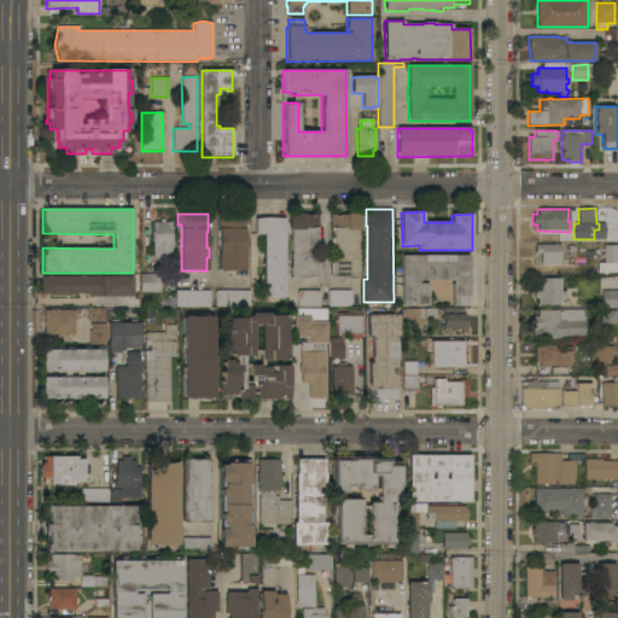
[(219,214),(249,214),(249,225),(245,225),(246,231),(245,231),(245,270),(219,270),(219,214)]
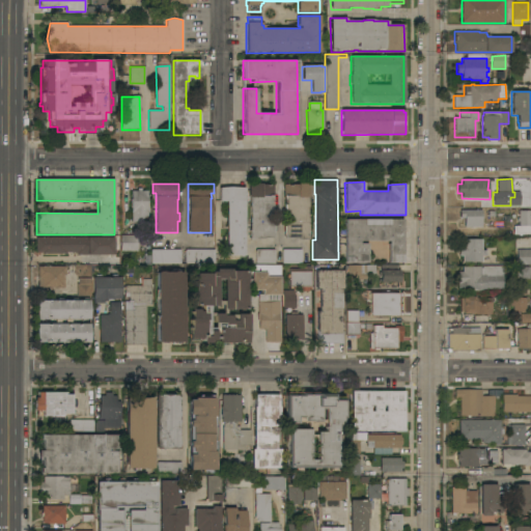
[(248,184),(259,184),(259,185),(273,185),(274,197),(272,198),(273,238),(263,238),(263,240),(250,240),(248,184)]
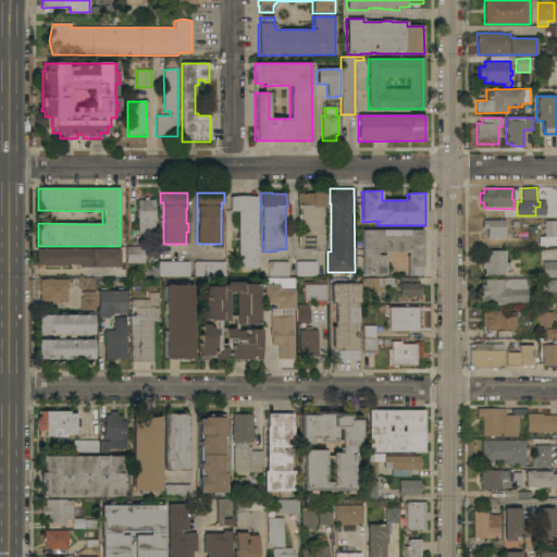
[(324,207),(323,207),(323,251),(308,251),(308,250),(297,250),(297,237),(298,237),(298,234),(302,234),(302,221),(299,221),(299,220),(299,205),(297,205),(297,193),(324,193),(324,207)]
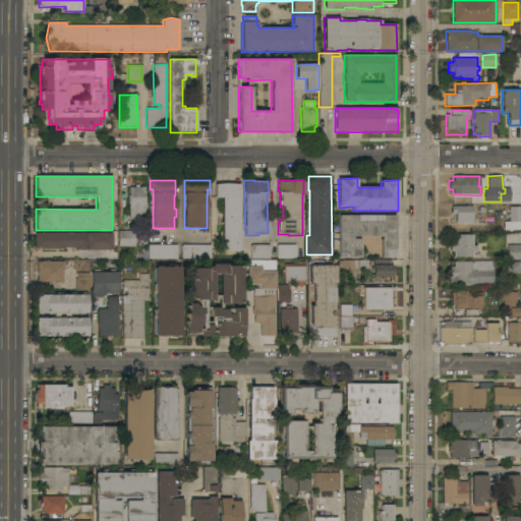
[(128,187),(134,187),(134,185),(139,184),(139,187),(145,187),(145,203),(146,203),(147,209),(145,209),(145,218),(129,219),(128,187)]
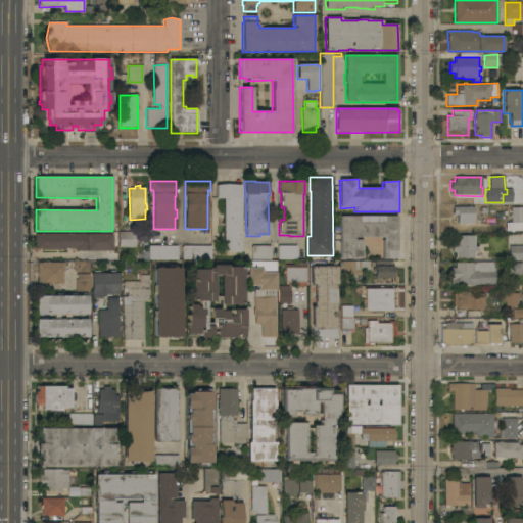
[(241,252),(222,252),(222,243),(223,243),(223,198),(216,198),(216,185),(240,185),(241,252)]
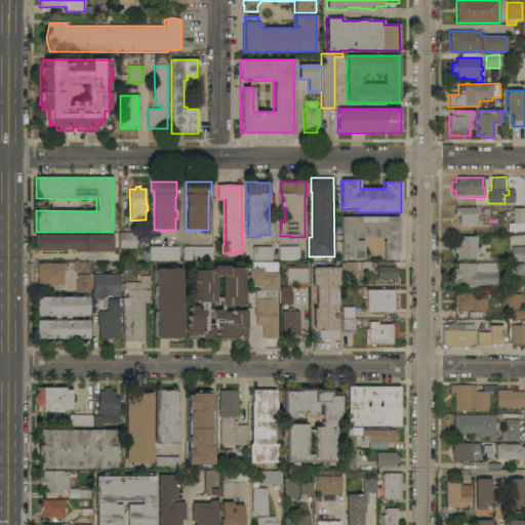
[(476,208),(476,225),(458,225),(458,215),(454,215),(454,208),(476,208)]
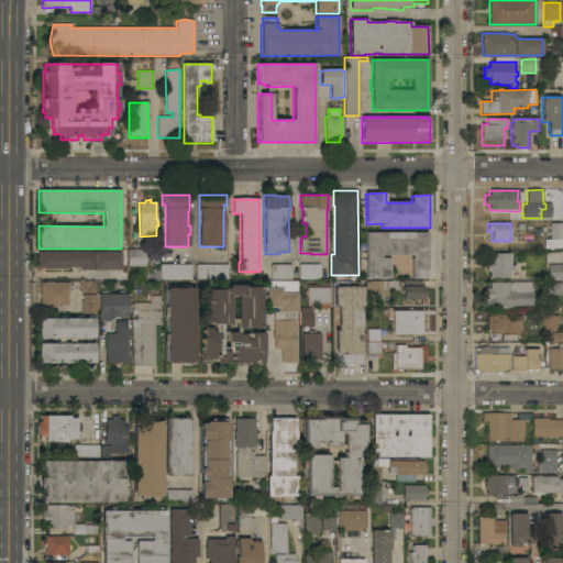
[(562,223),(562,249),(544,249),(544,240),(550,240),(550,235),(548,235),(548,231),(550,231),(550,223),(562,223)]
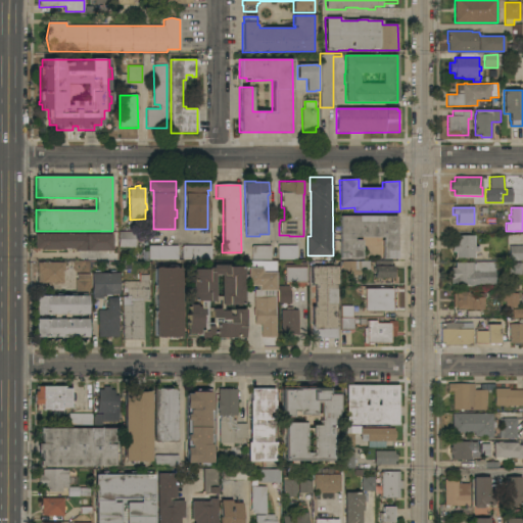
[(396,216),(396,258),(382,258),(382,237),(354,238),(354,240),(362,240),(362,258),(340,259),(340,217),(396,216)]
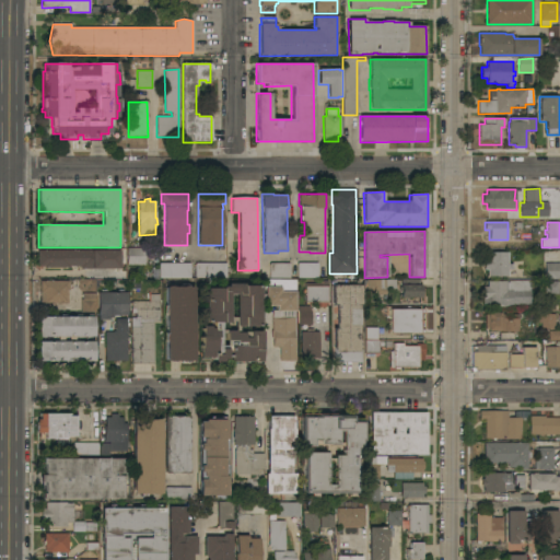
[(146,248),(146,265),(127,265),(127,248),(146,248)]
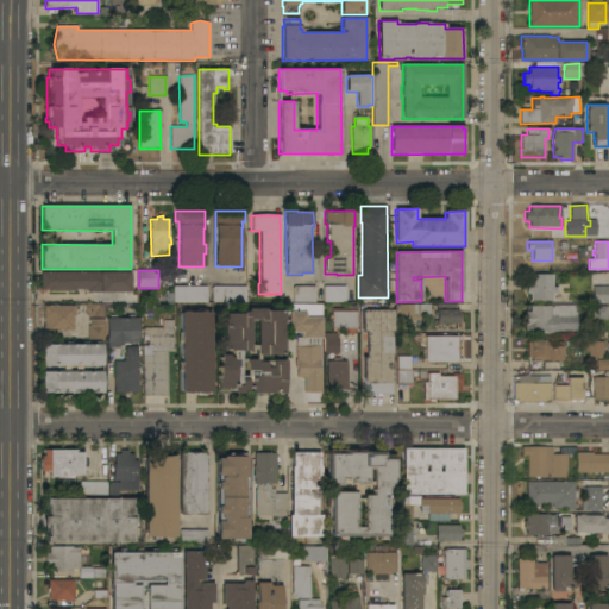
[(131,272),(131,293),(87,293),(87,289),(76,289),(76,292),(48,292),(48,290),(41,290),(41,272),(131,272)]
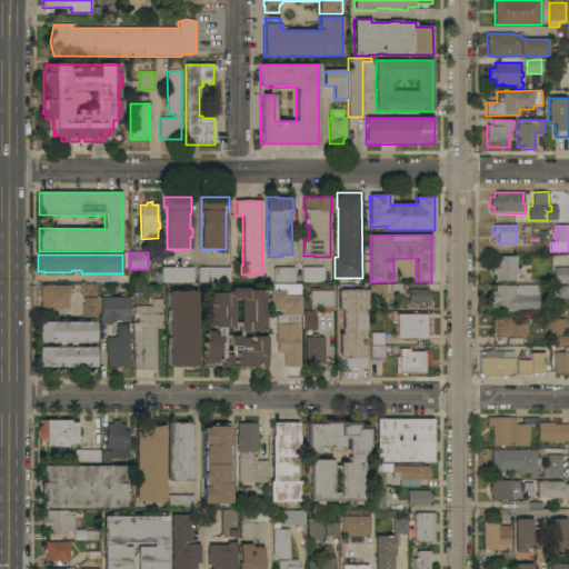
[(517,257),(517,268),(520,268),(520,275),(517,275),(517,281),(496,281),(496,275),(491,275),(491,263),(496,263),(496,257),(517,257)]
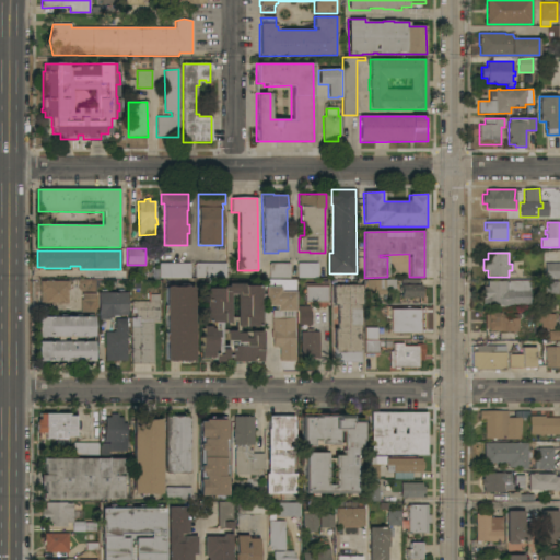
[(190,264),(190,278),(160,278),(160,264),(190,264)]
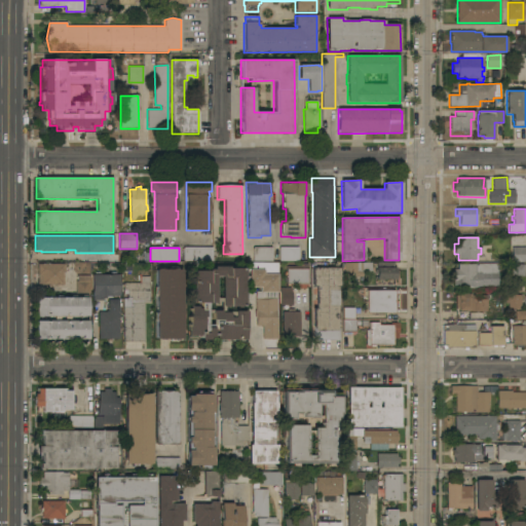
[(213,248),(213,261),(184,262),(184,248),(213,248)]
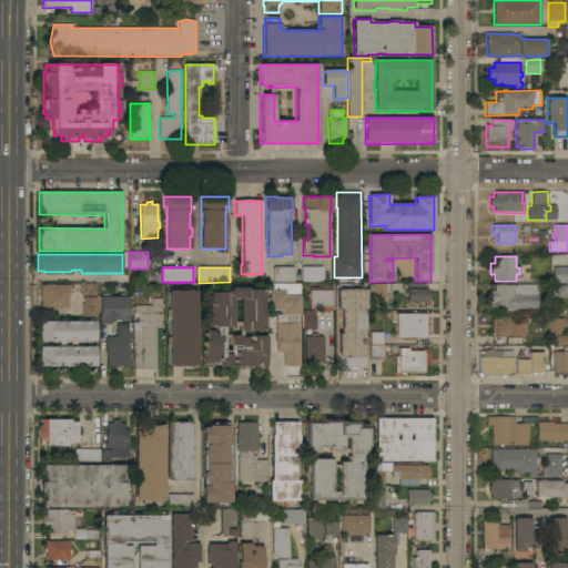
[(273,283),(273,267),(294,267),(294,282),(273,283)]
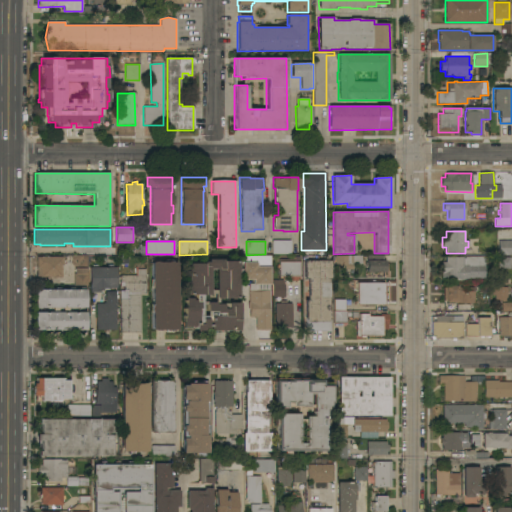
[(291,241),(291,254),(272,254),(272,241),(291,241)]
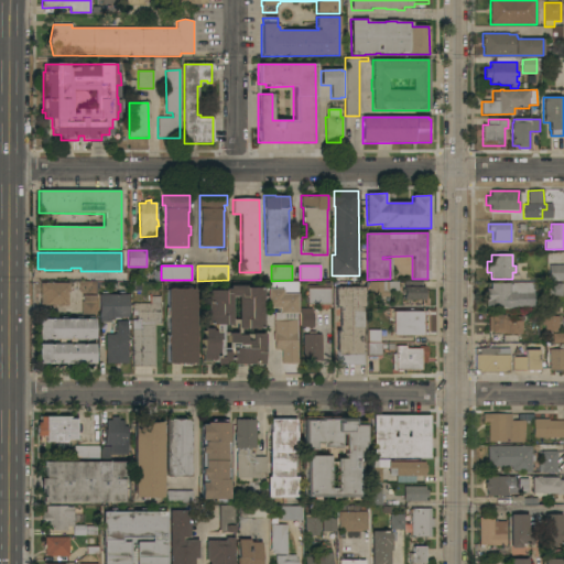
[(563,266),(563,281),(549,281),(549,266),(563,266)]
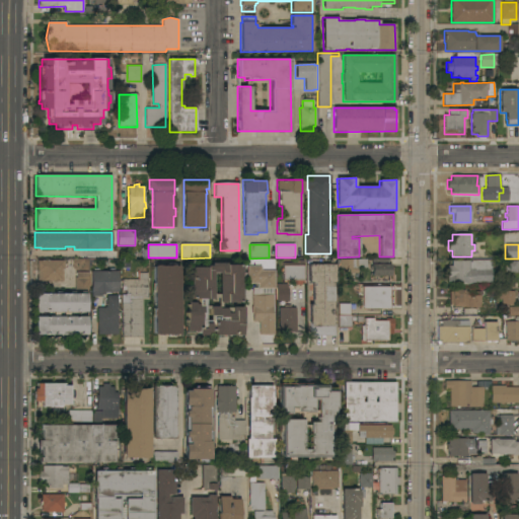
[(367,258),(367,268),(358,268),(358,273),(340,274),(340,260),(367,258)]
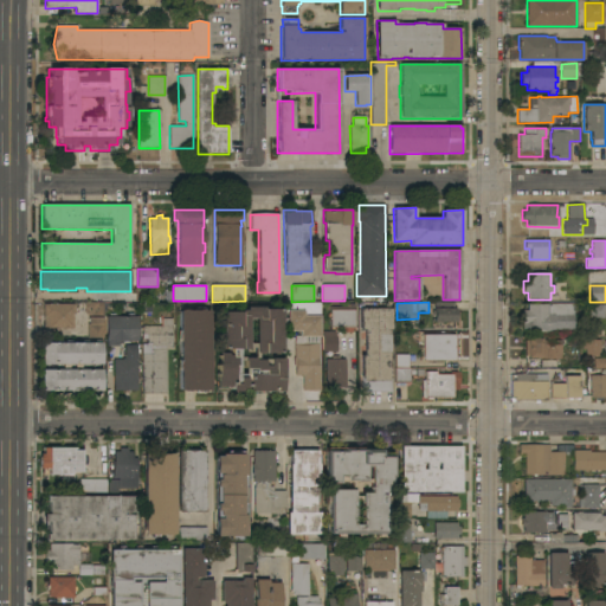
[(348,307),(348,303),(355,304),(355,328),(354,328),(352,333),(345,333),(341,328),(330,328),(330,317),(328,318),(328,314),(329,314),(329,310),(330,310),(330,307),(348,307)]
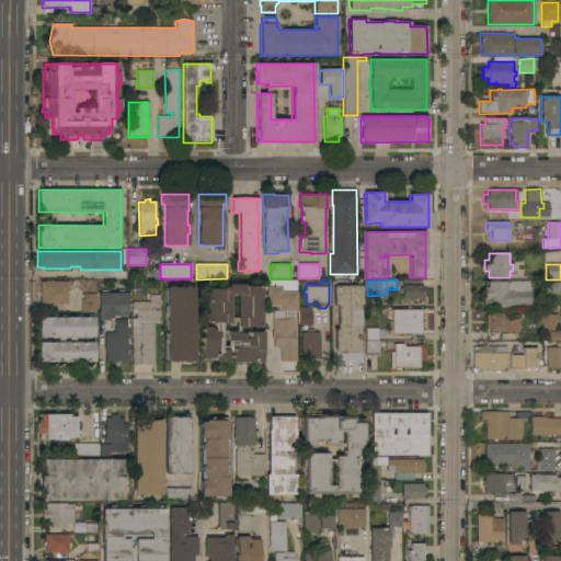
[(69,282),(69,290),(77,290),(77,301),(68,301),(68,304),(44,304),(41,304),(41,282),(69,282)]
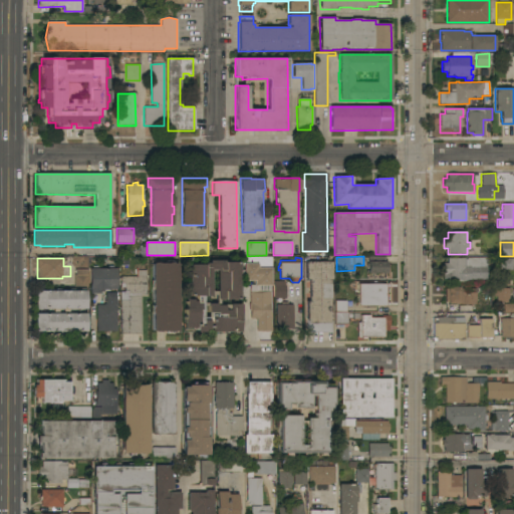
[(465,258),(465,259),(467,259),(467,258),(486,258),(487,279),(470,280),(470,281),(464,281),(464,282),(457,282),(457,280),(443,280),(443,276),(442,263),(447,263),(447,258),(465,258)]
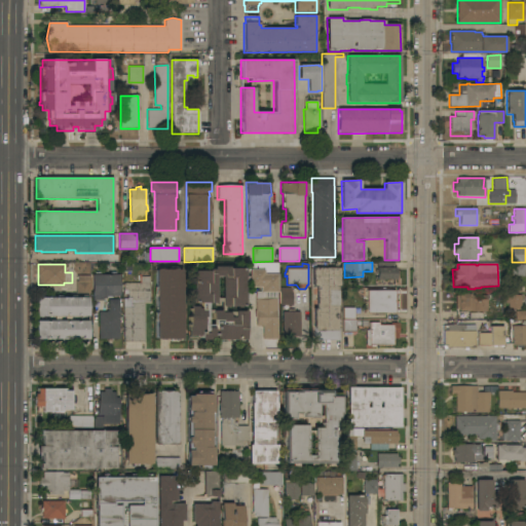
[(525,264),(524,276),(511,276),(511,264),(525,264)]
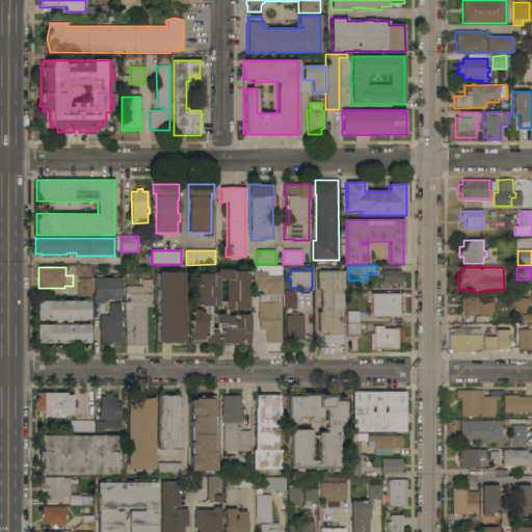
[(211,274),(211,272),(216,272),(215,270),(231,269),(231,271),(247,271),(247,274),(248,274),(248,286),(246,286),(246,296),(248,296),(248,308),(247,308),(247,310),(227,311),(227,315),(248,315),(248,333),(246,334),(246,345),(213,346),(213,344),(202,344),(202,341),(190,341),(189,319),(191,319),(191,311),(198,311),(198,312),(202,312),(202,307),(194,307),(194,304),(192,304),(192,292),(194,292),(194,274),(211,274)]
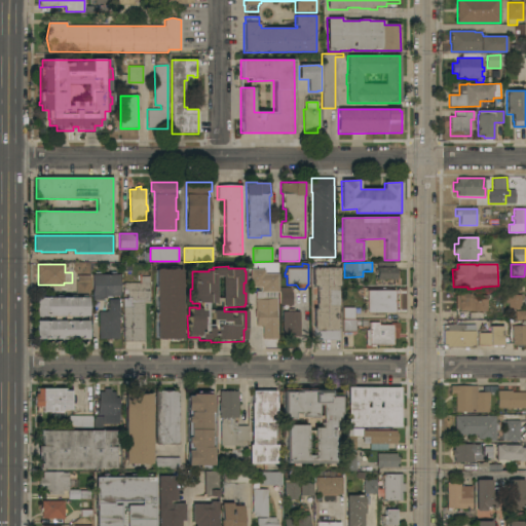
[(155,269),(168,269),(168,267),(176,267),(176,269),(182,269),(182,339),(177,339),(177,342),(168,342),(168,339),(163,339),(163,340),(157,340),(157,339),(155,339),(155,269)]
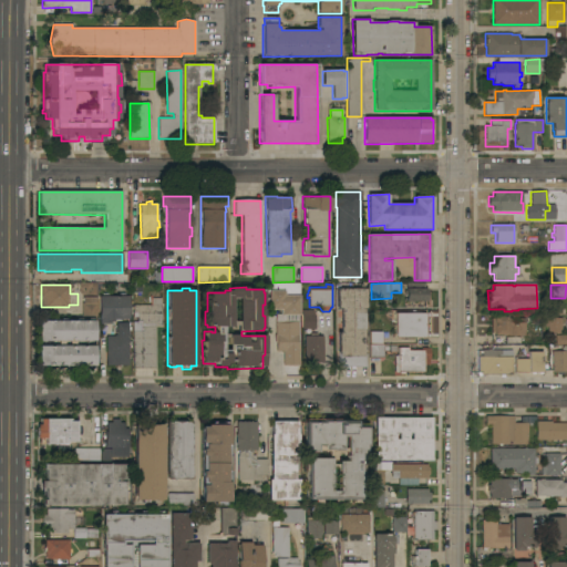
[(426,289),(426,291),(429,291),(428,299),(426,299),(426,301),(406,301),(406,288),(426,289)]
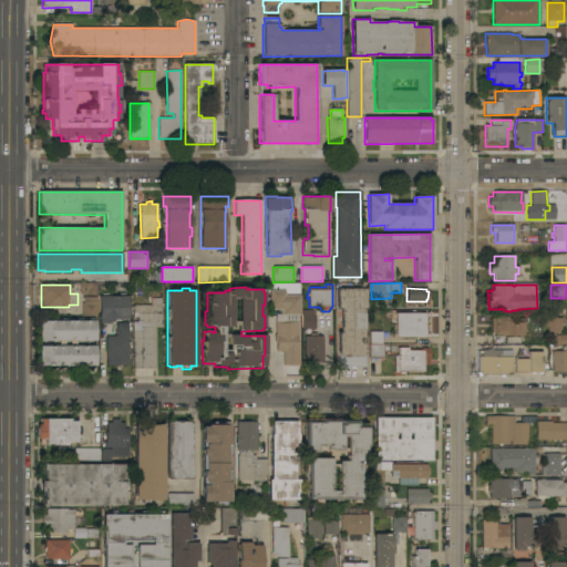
[(368,289),(368,309),(364,309),(364,354),(364,368),(339,368),(339,354),(338,354),(338,332),(341,332),(341,309),(337,309),(337,289),(368,289)]
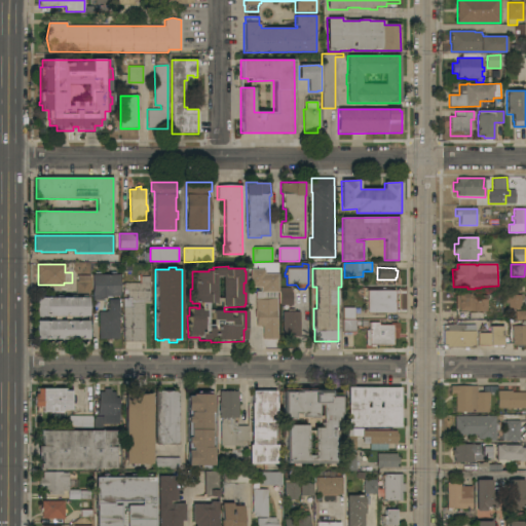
[(264,270),(264,274),(277,274),(277,293),(261,293),(261,287),(254,287),(250,287),(250,270),(264,270)]
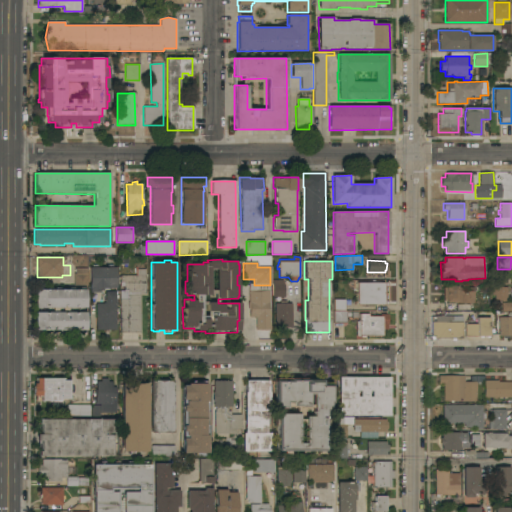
[(89,268),(92,268),(92,266),(98,265),(98,268),(107,268),(107,265),(113,265),(113,267),(115,267),(116,289),(108,289),(108,291),(99,291),(99,293),(89,293),(89,268)]
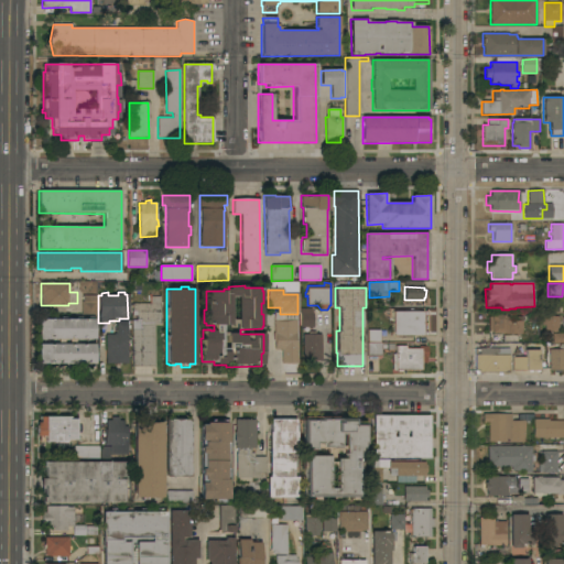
[(82,301),(84,301),(84,295),(97,295),(96,315),(82,315),(82,301)]
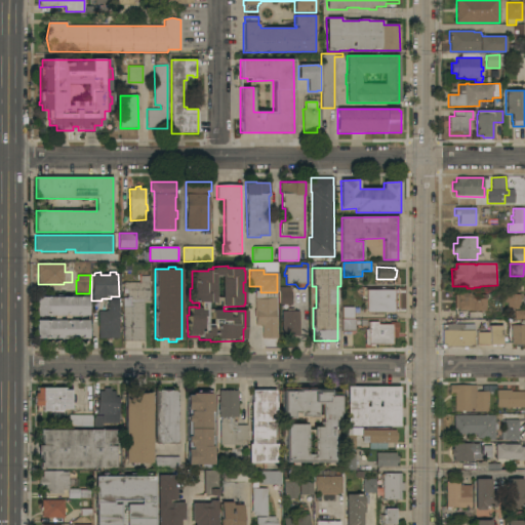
[(123,297),(127,297),(127,290),(123,290),(123,283),(139,283),(139,276),(150,276),(150,301),(144,301),(144,341),(123,341),(123,297)]
